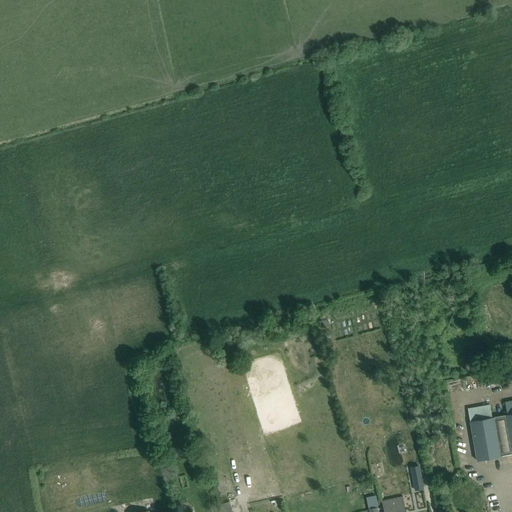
[(511,413),(507,415),(469,421),(476,461),(511,454),(511,413)]
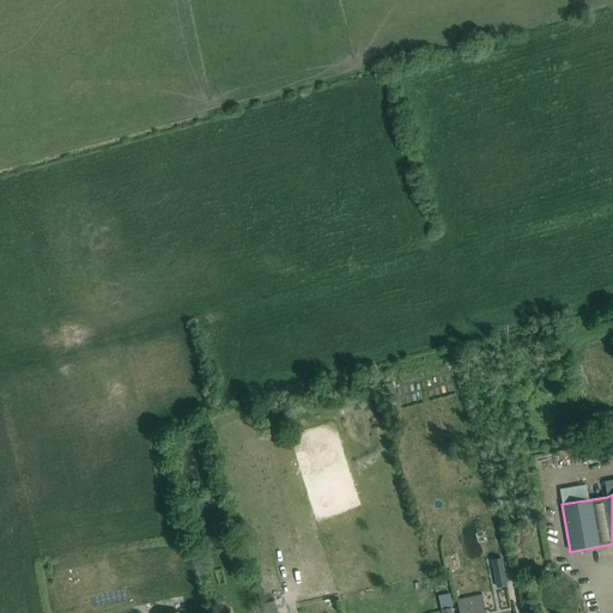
[(503,566),(492,568),(496,587),(507,584),(503,566)]
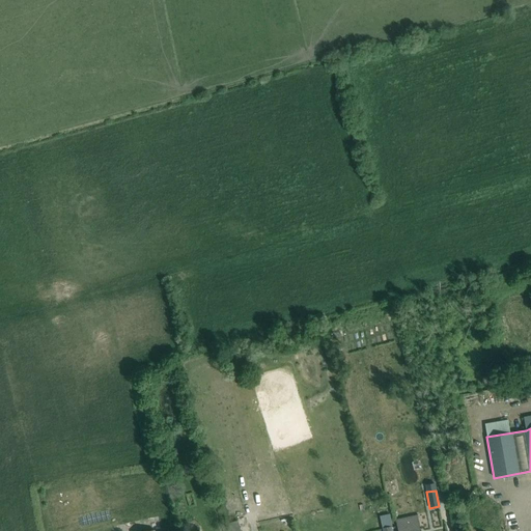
[(401,502),(403,512),(416,509),(413,499),(401,502)]
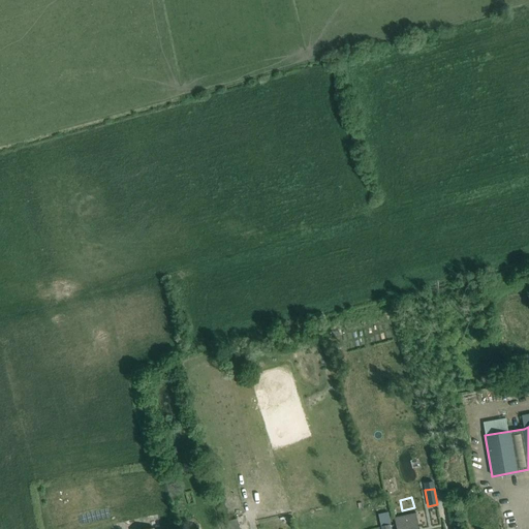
[(387,511),(378,514),(380,526),(380,528),(391,528),(390,524),(387,511)]
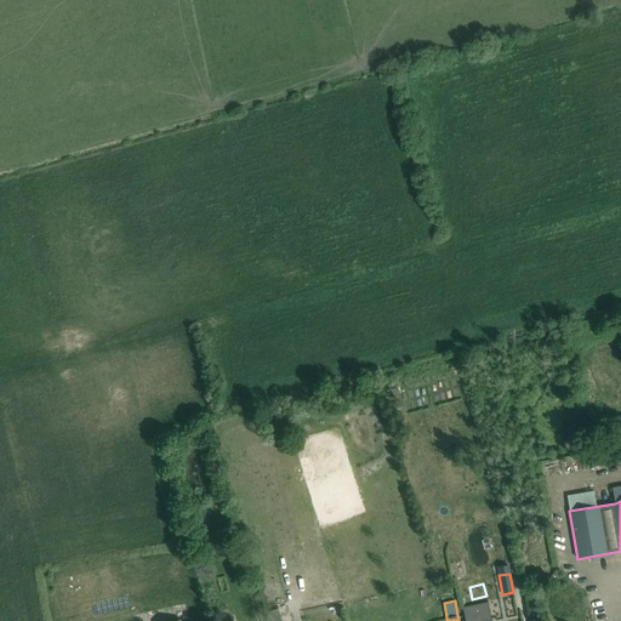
[(490,620),(488,603),(462,608),(465,620),(490,620)]
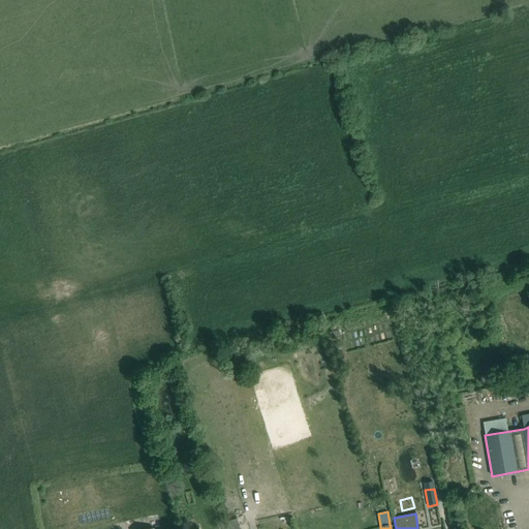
All buildings are outlined.
